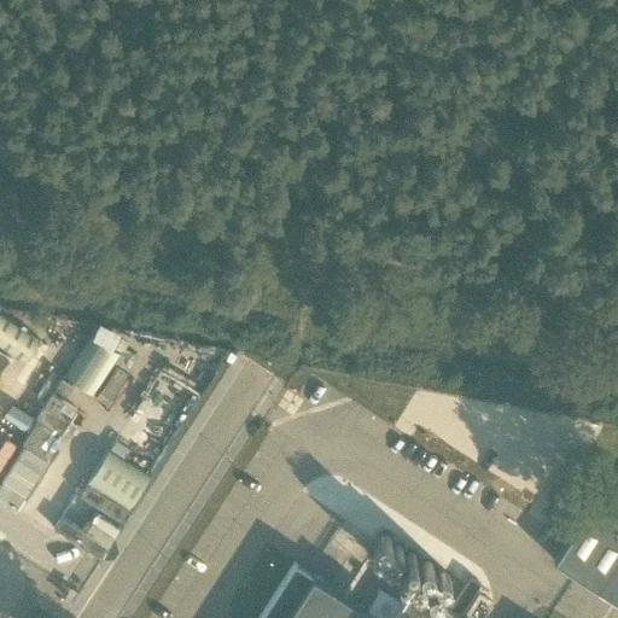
[(0,345),(24,362),(40,340),(0,313),(0,345)]
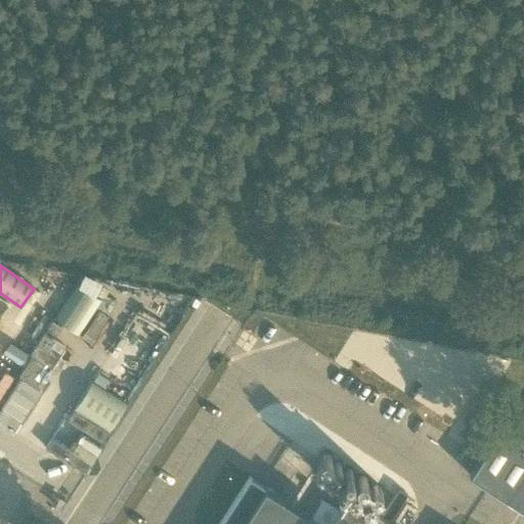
[(50,302),(60,308),(74,288),(63,280),(50,302)]
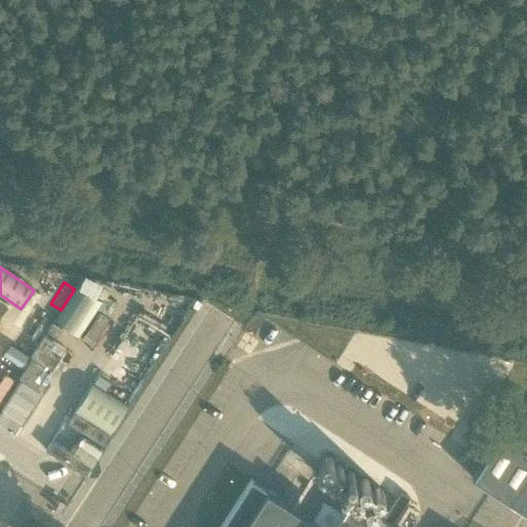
[(78,335),(101,301),(80,287),(58,321),(78,335)]
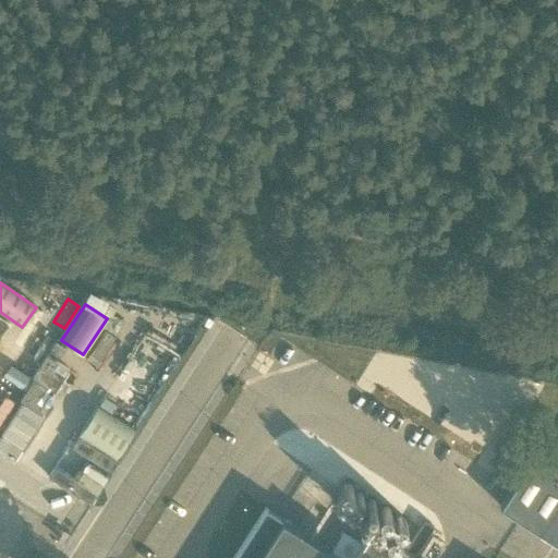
[(106,331),(86,360),(96,366),(116,338),(106,331)]
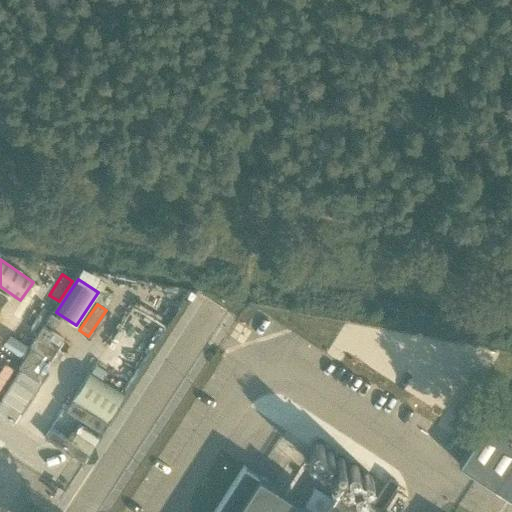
[(38,380),(50,362),(65,339),(44,326),(30,348),(30,349),(24,358),(23,359),(19,366),(17,369),(20,371),(0,401),(0,411),(15,421),(40,381),(38,380)]
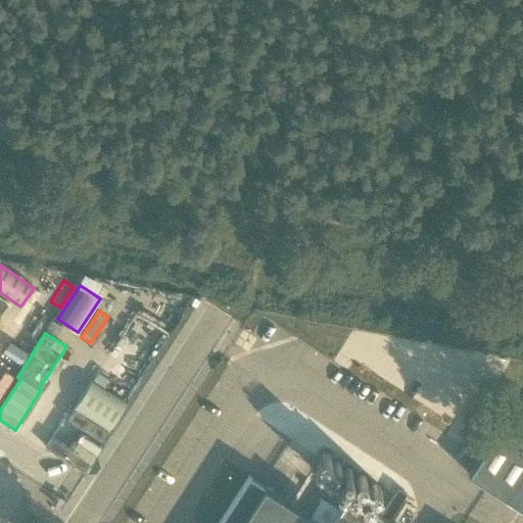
[(127,402),(91,380),(75,408),(109,430),(127,402)]
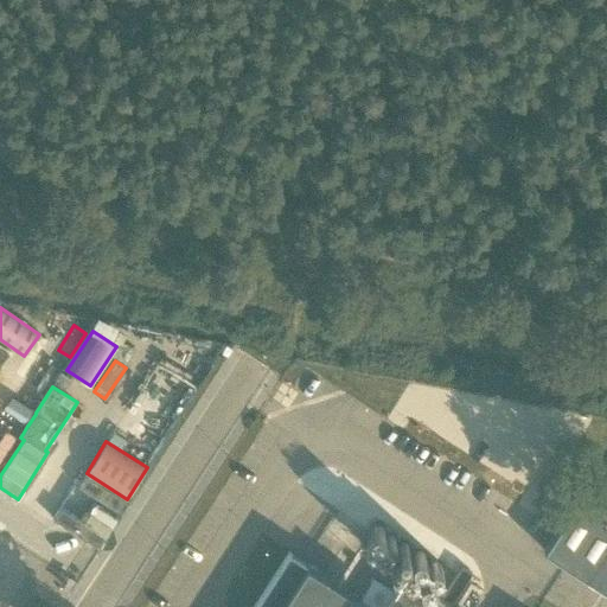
[(78,486),(119,513),(127,499),(87,473),(78,486)]
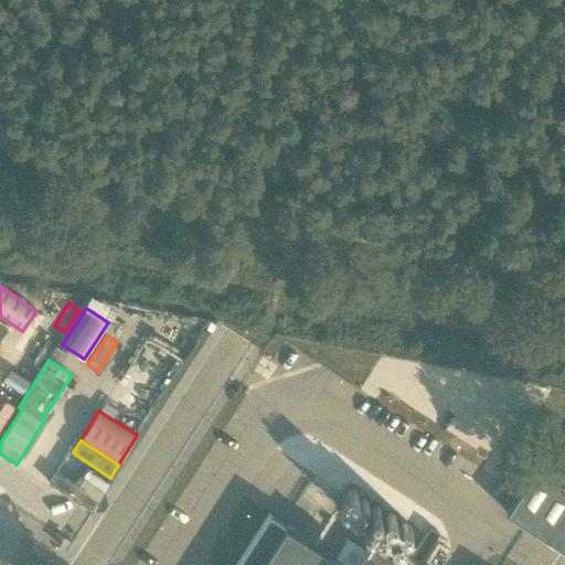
[(564,475),(542,459),(507,512),(545,537),(564,550),(564,475)]
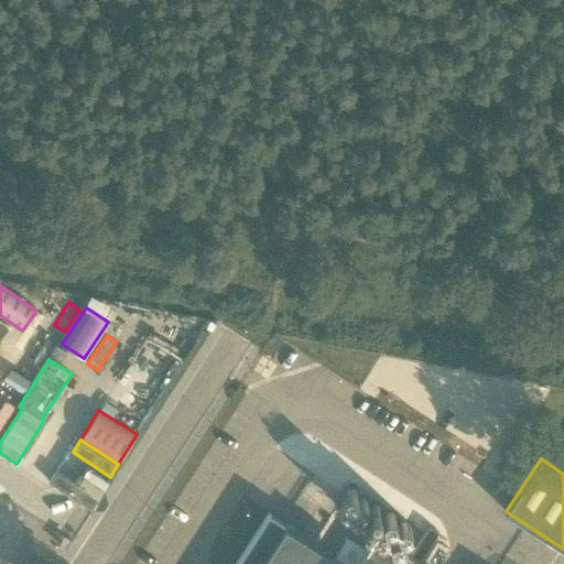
[(86,468),(82,475),(105,490),(109,484),(86,468)]
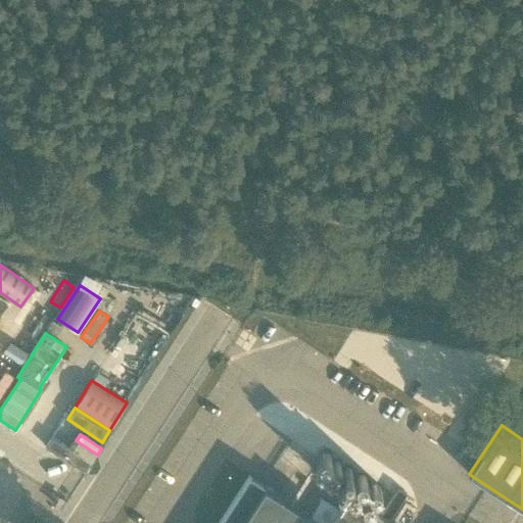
[(84,475),(91,465),(51,439),(44,449),(84,475)]
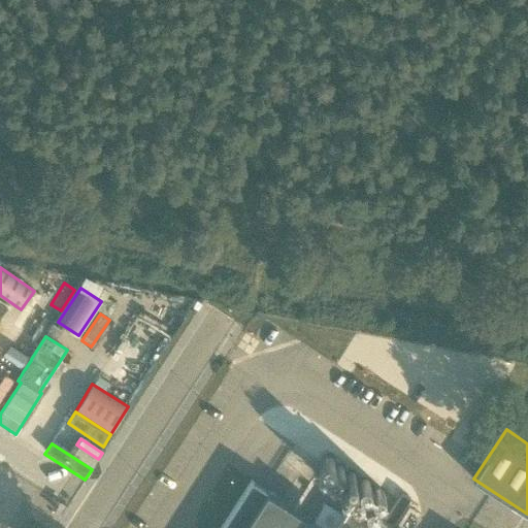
[(391,527),(351,502),(334,527),(326,527),(252,481),(221,527),(391,527)]
